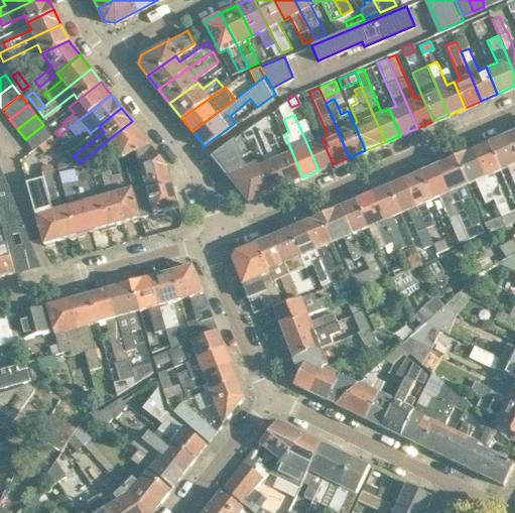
[(258,121),(261,129),(269,125),(265,116),(258,121)]
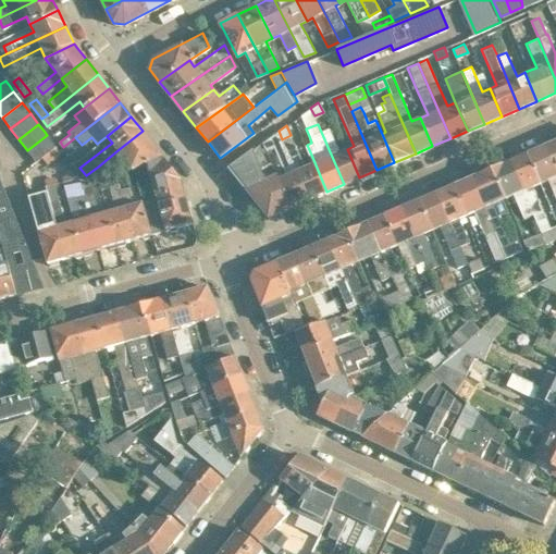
[(321,132),(344,184),(359,177),(347,149),(338,152),(329,128),(321,132)]
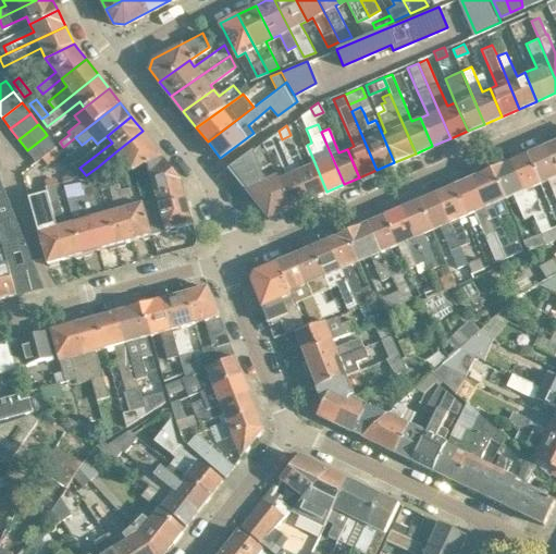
[(132,168),(147,161),(162,156),(143,131),(118,150),(132,168)]
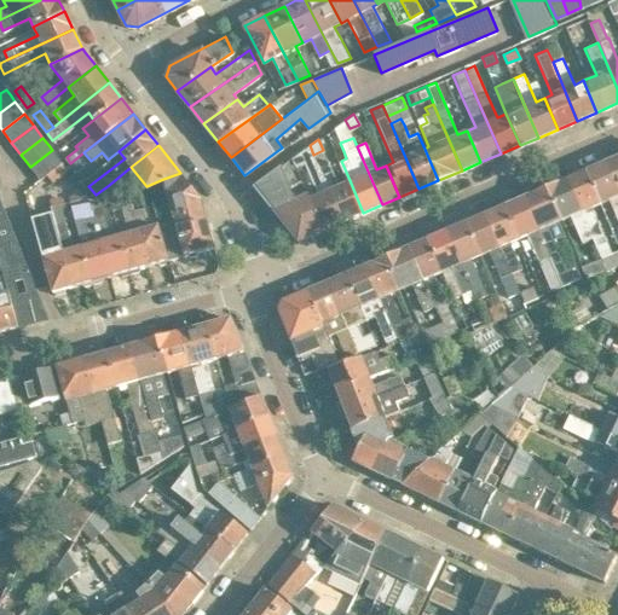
[(317,163),(313,155),(310,145),(292,158),(295,167),(302,164),(316,195),(309,198),(323,230),(342,221),(317,163)]
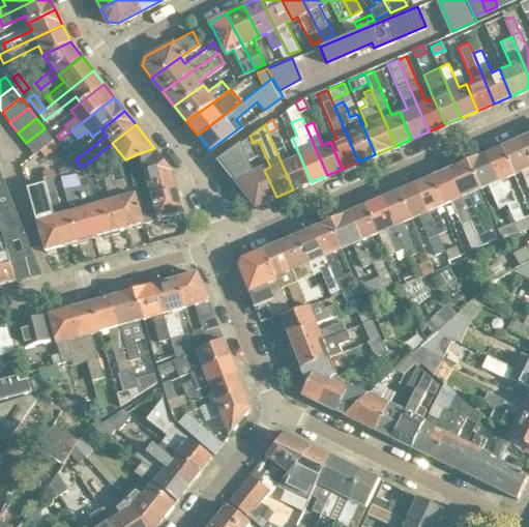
[(33,153),(42,147),(53,139),(45,128),(26,143),(33,153)]
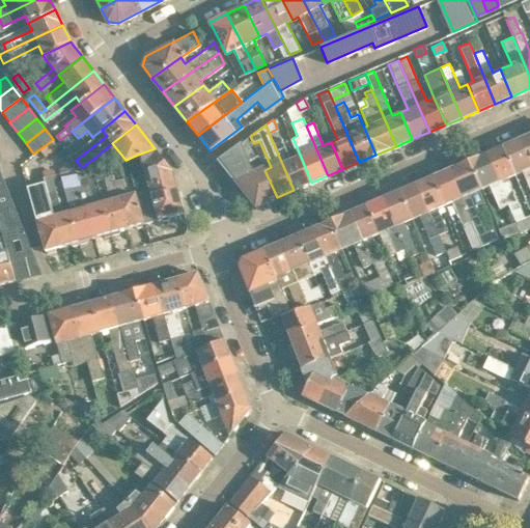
[(529,133),(519,139),(529,165),(529,133)]
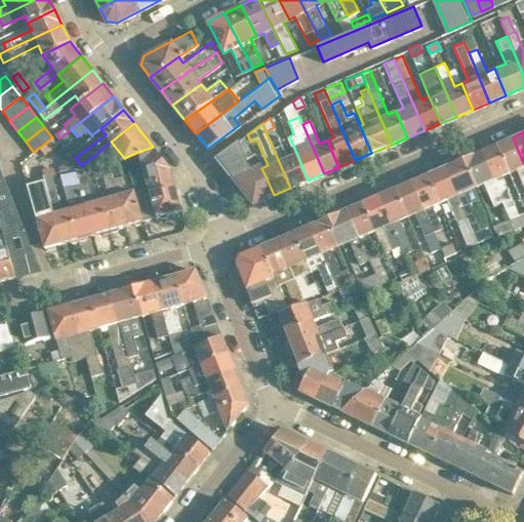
[(247,134),(215,158),(231,177),(245,196),(252,204),(274,195),(262,168),(262,166),(252,170),(248,158),(256,155),(250,142),(247,134)]
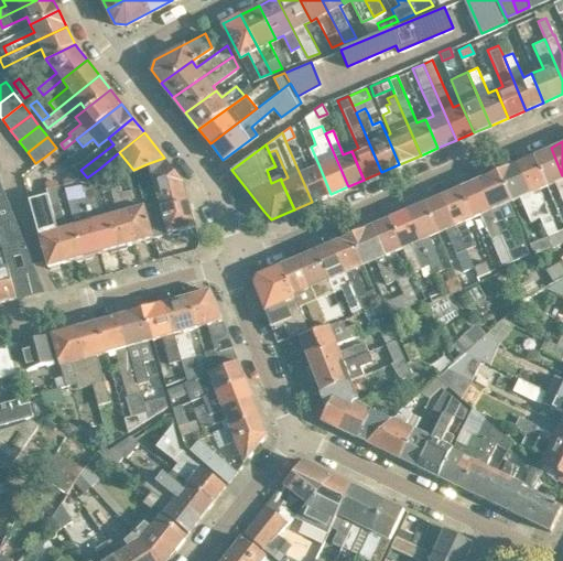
[(331,194),(318,164),(311,147),(309,147),(316,165),(307,169),(298,144),(289,149),(312,202),(331,194)]
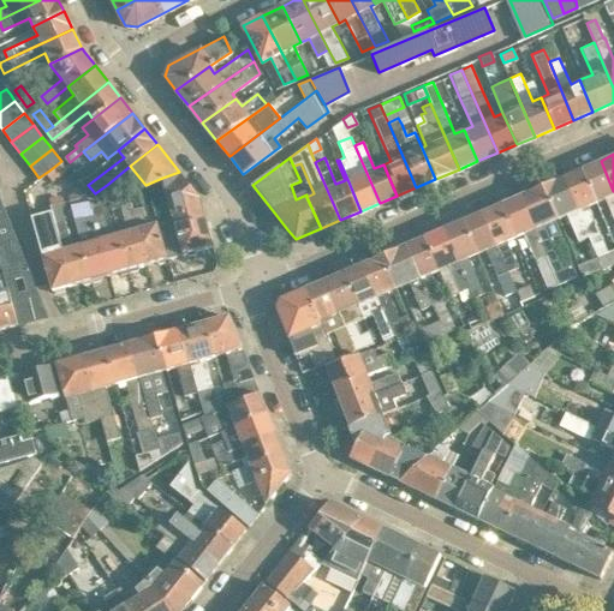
[(66,168),(61,161),(49,171),(54,178),(66,168)]
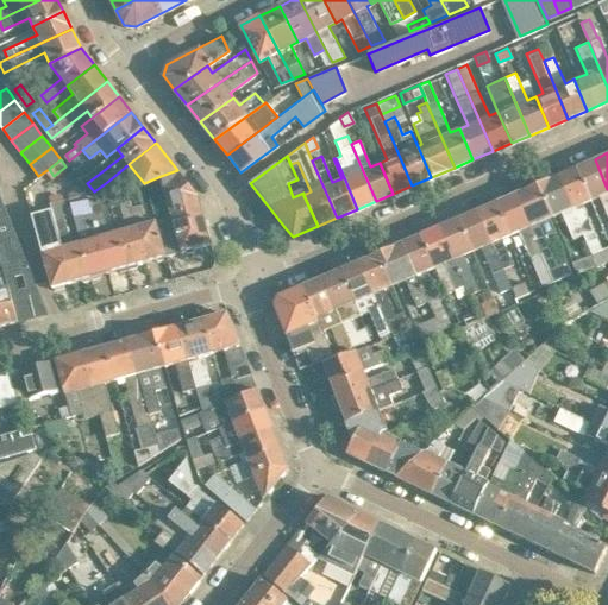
[(607,189),(595,159),(575,168),(589,199),(599,195),(607,216),(607,189)]
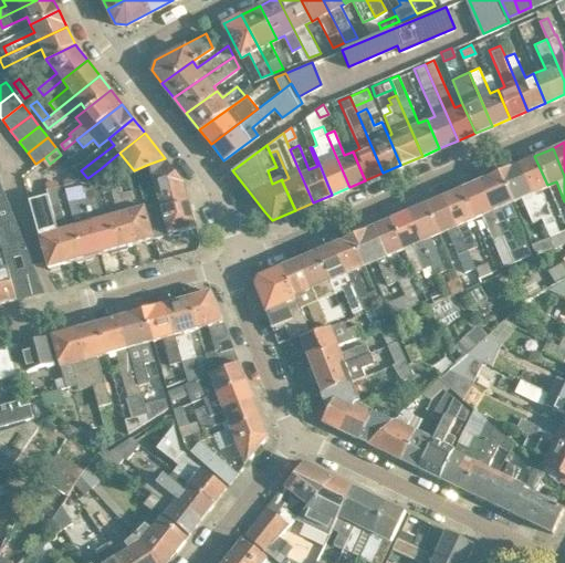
[(541,188),(547,185),(534,156),(518,163),(541,217),(547,235),(558,230),(557,227),(541,188)]
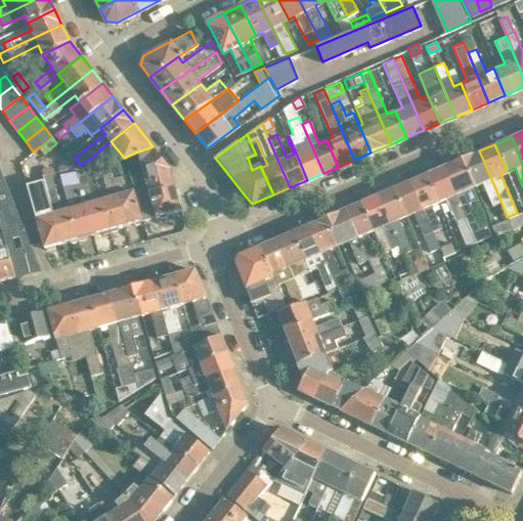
[(170,169),(155,149),(153,146),(138,152),(139,156),(142,168),(129,172),(132,184),(140,182),(146,181),(146,183),(172,176),(170,169)]
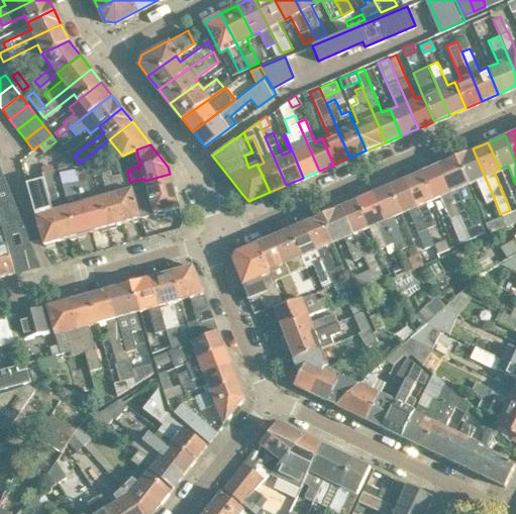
[(473,148),(456,156),(469,183),(476,180),(485,202),(494,198),(473,148)]
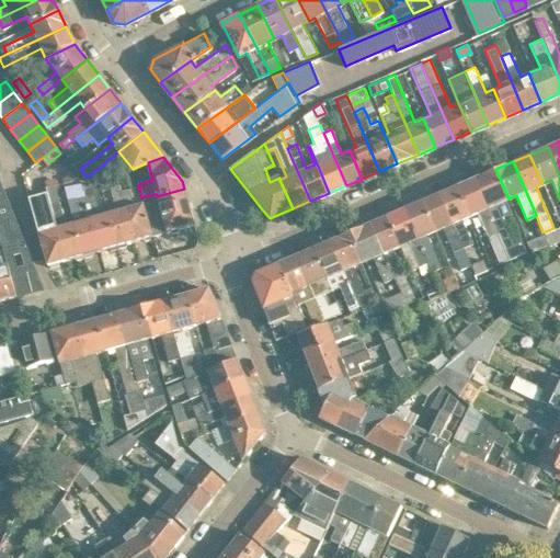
[(65,174),(59,177),(61,181),(64,181),(78,177),(71,167),(65,174)]
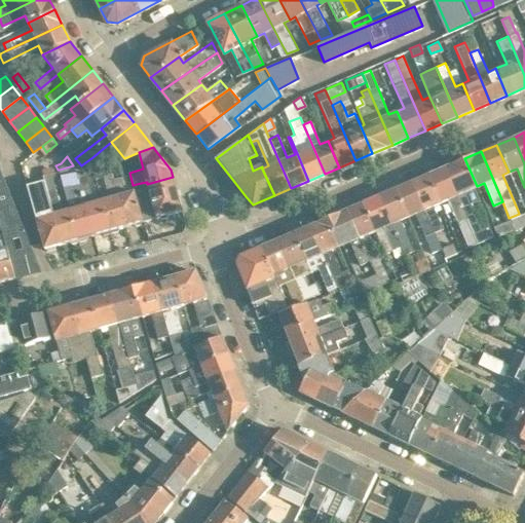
[(99,165),(92,157),(81,165),(99,165)]
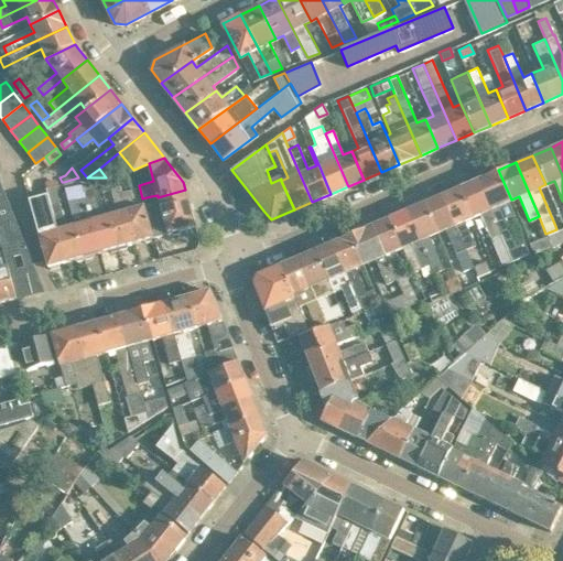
[(494,172),(476,180),(499,234),(510,259),(529,251),(523,239),(515,243),(502,217),(512,213),(507,201),(511,200),(498,170),(494,172)]
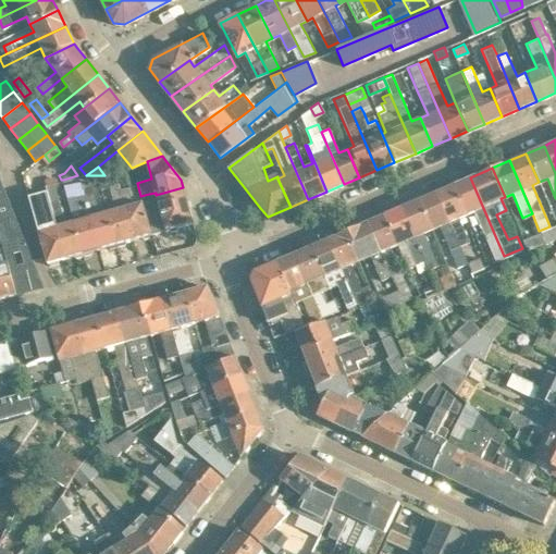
[(493,231),(470,177),(453,185),(466,213),(472,211),(482,235),(494,260),(504,256),(493,231)]
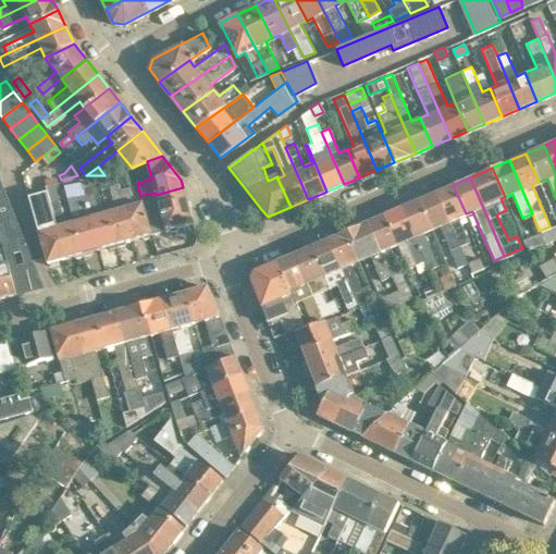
[(0,242),(15,294),(42,286),(0,180),(0,242)]
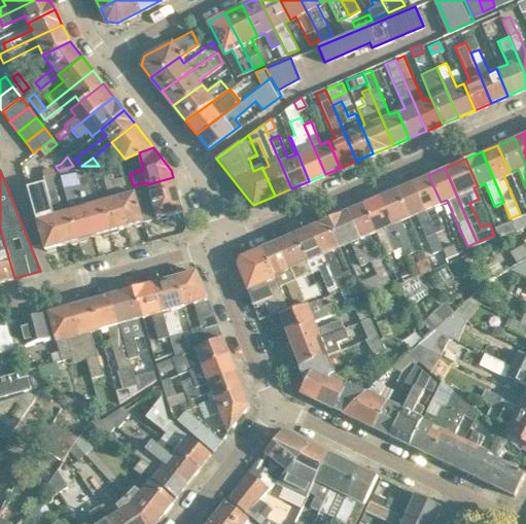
[(50,172),(42,174),(44,181),(61,243),(69,241),(71,243),(77,241),(68,209),(61,211),(50,172)]
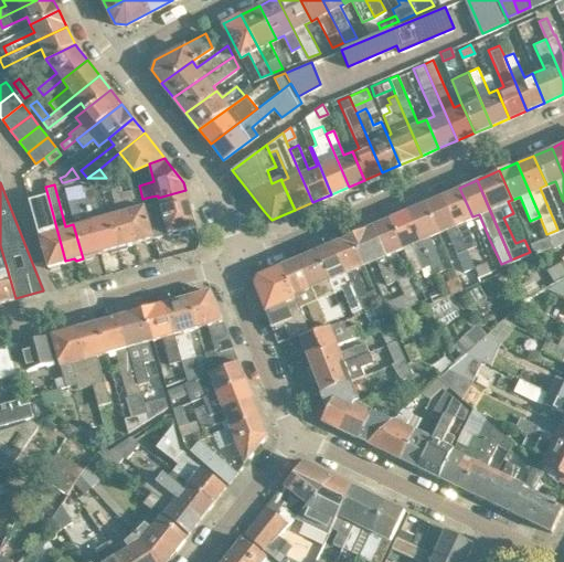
[(93,184),(83,186),(84,194),(100,252),(108,250),(110,251),(117,250),(108,214),(100,216),(94,192),(93,184)]
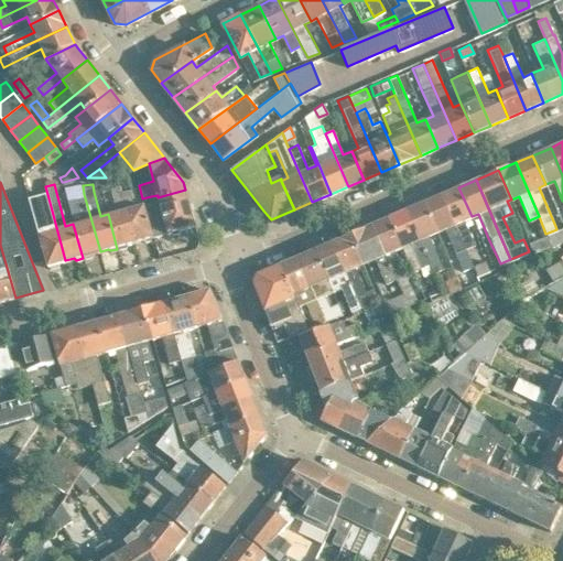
[(117,212),(108,214),(117,249),(126,246),(127,244),(133,241),(119,191),(120,191),(119,185),(110,187),(110,189),(117,212)]
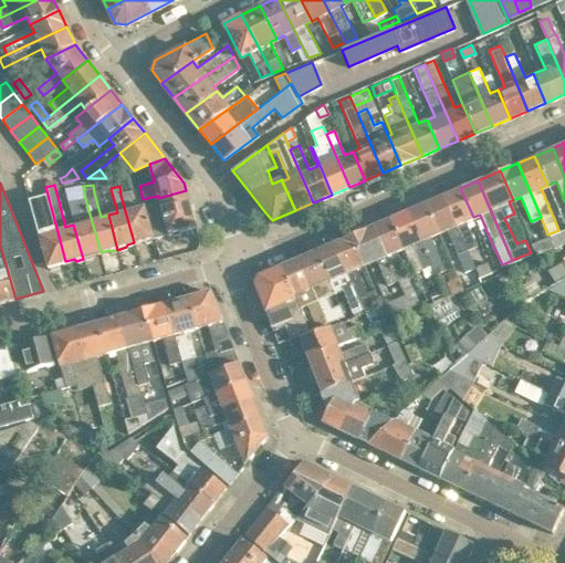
[(121,191),(119,191),(134,242),(143,240),(145,242),(150,240),(152,238),(154,237),(146,210),(155,208),(152,197),(143,199),(144,205),(136,207),(131,188),(121,191)]
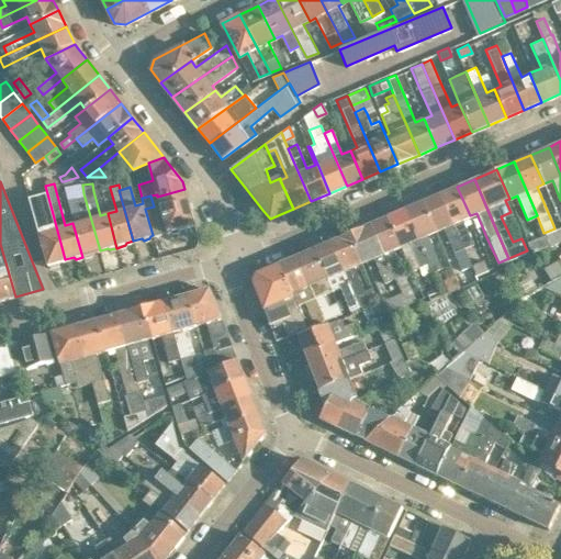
[(461,220),(470,215),(457,187),(440,193),(463,247),(471,244),(461,220)]
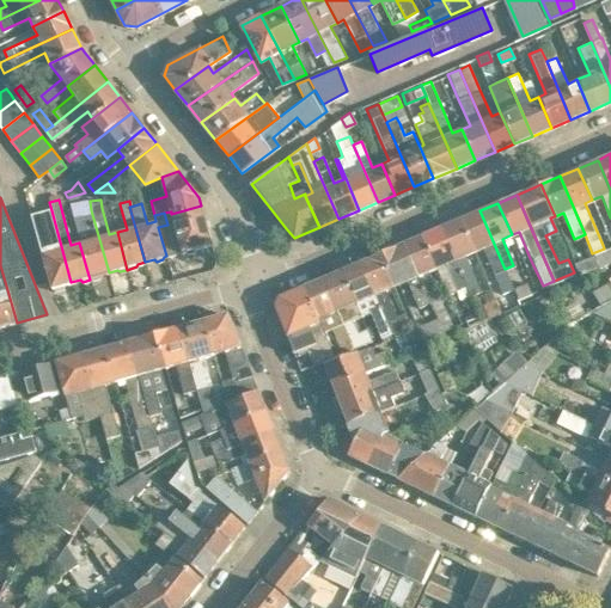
[(167,225),(158,227),(166,256),(184,251),(187,253),(193,251),(194,249),(211,244),(212,244),(201,206),(171,214),(171,212),(164,213),(167,225)]
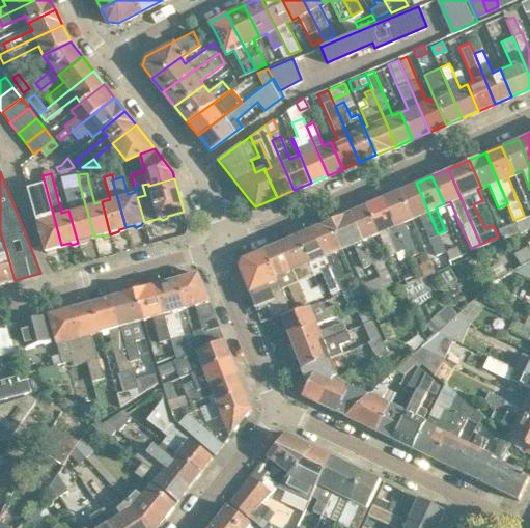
[(45,183),(27,188),(45,250),(46,250),(48,251),(53,250),(54,248),(61,245),(45,183)]
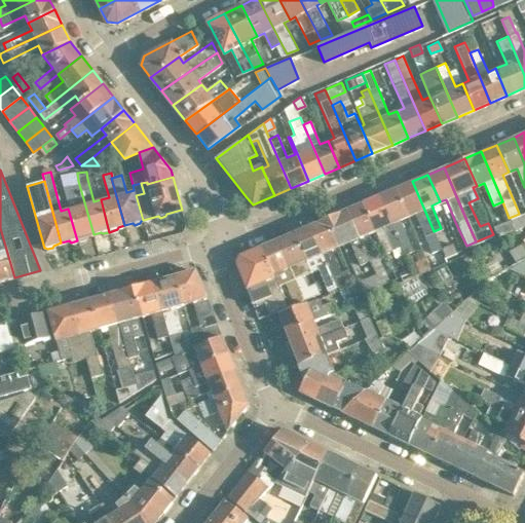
[(72,190),(64,192),(68,209),(77,240),(85,238),(86,236),(94,234),(78,181),(70,183),(72,190)]
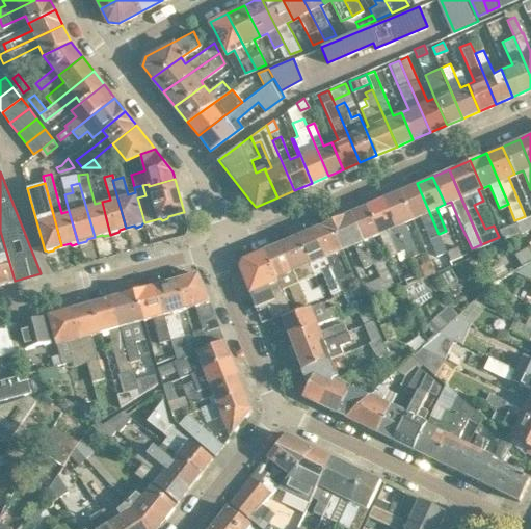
[(417,183),(399,191),(410,218),(418,215),(428,238),(429,238),(435,254),(445,249),(439,234),(417,183)]
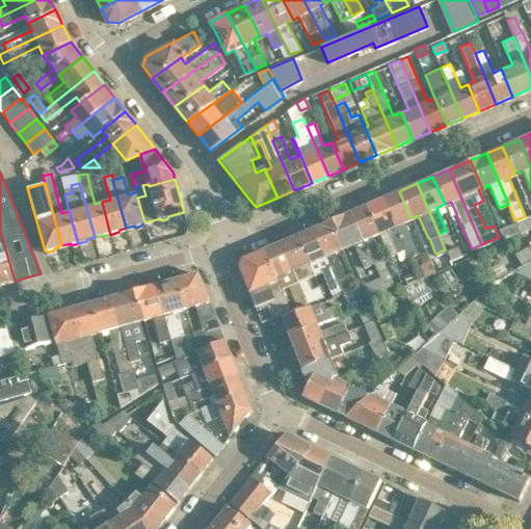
[(410,218),(399,191),(382,197),(404,248),(408,257),(417,254),(403,221),(410,218)]
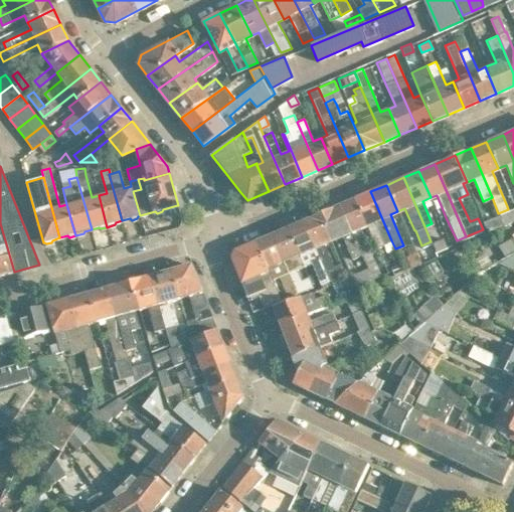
[(370,191),(355,198),(366,224),(376,247),(391,240),(370,191)]
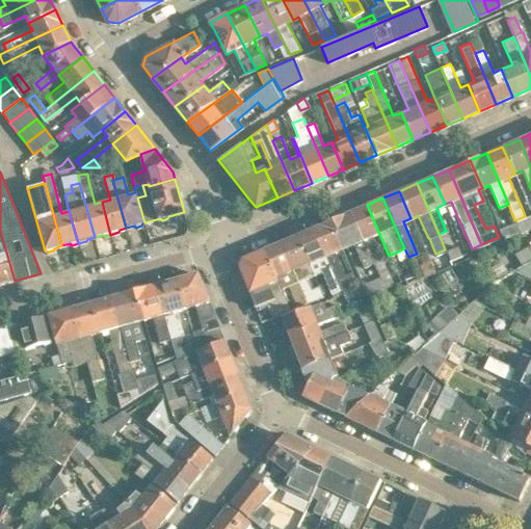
[(351,211),(373,262),(378,273),(383,286),(392,282),(372,235),(378,232),(367,205),(351,211)]
